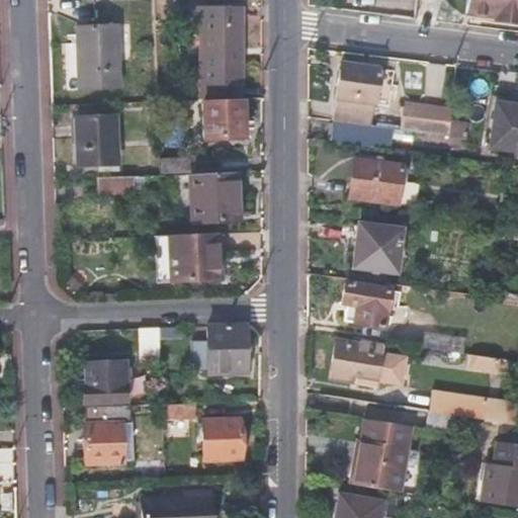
[(517,0),(466,0),(464,13),(517,18),(517,0)]
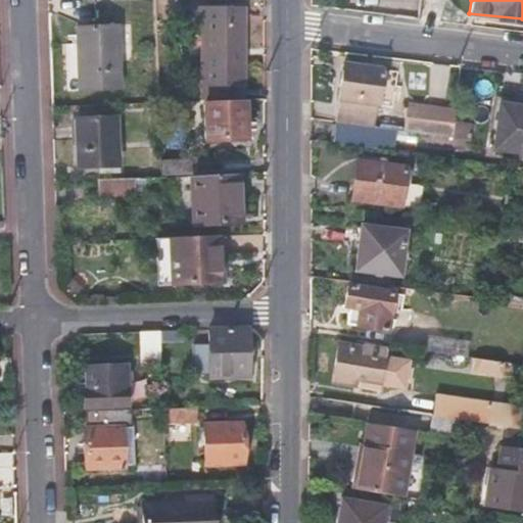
[(204,102),(243,100),(242,6),(204,7),(204,25),(203,102),(204,102)]
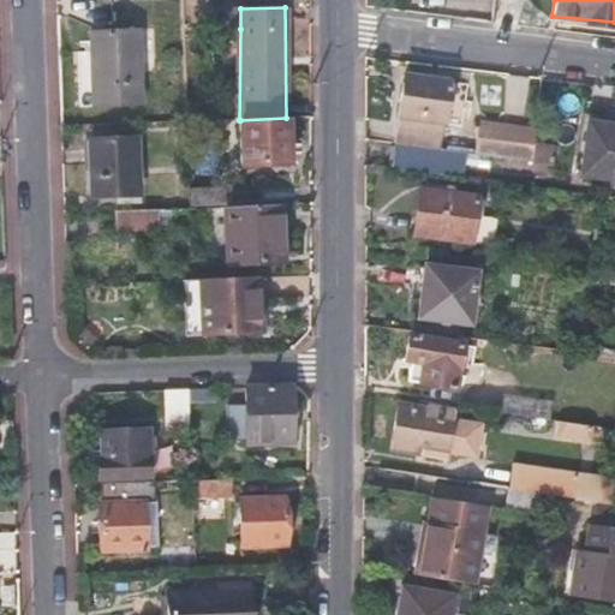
[(240,29),(240,9),(230,9),(231,30),(240,29)]
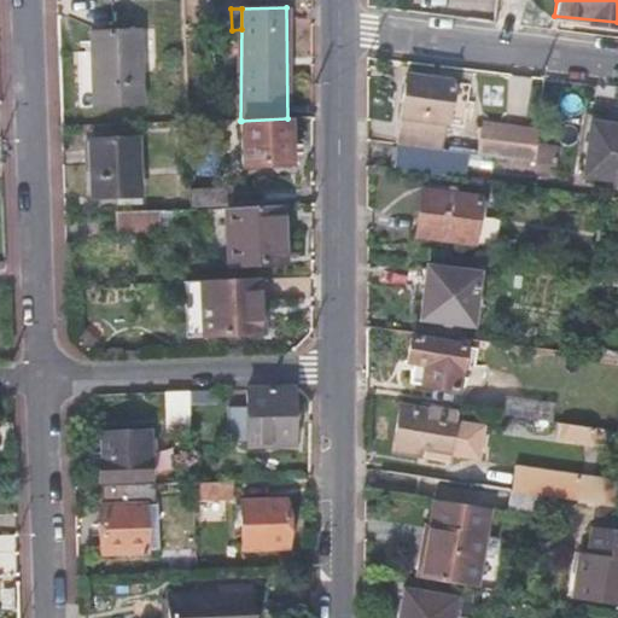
[(95,108),(140,106),(139,33),(94,35),(95,108)]
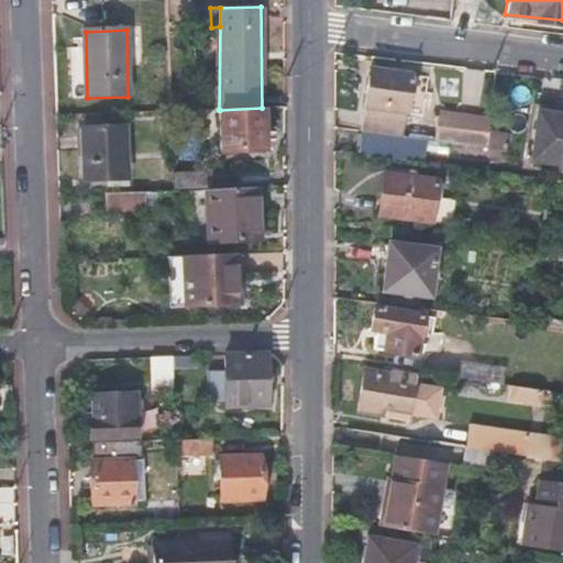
[(361,131),(403,136),(406,113),(408,113),(412,74),(368,67),(360,131),(361,131)]
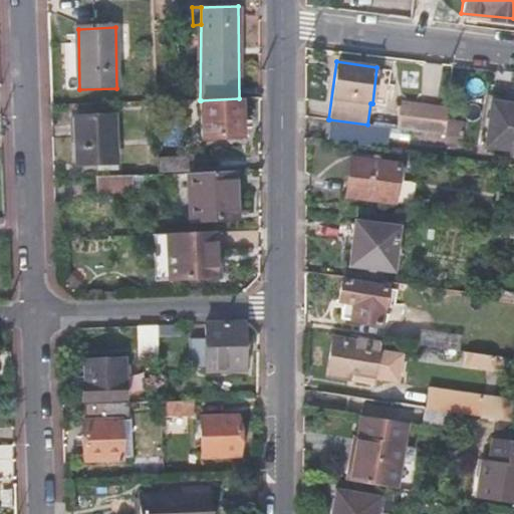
[(239,98),(201,100),(204,138),(243,135),(241,98),(239,98)]
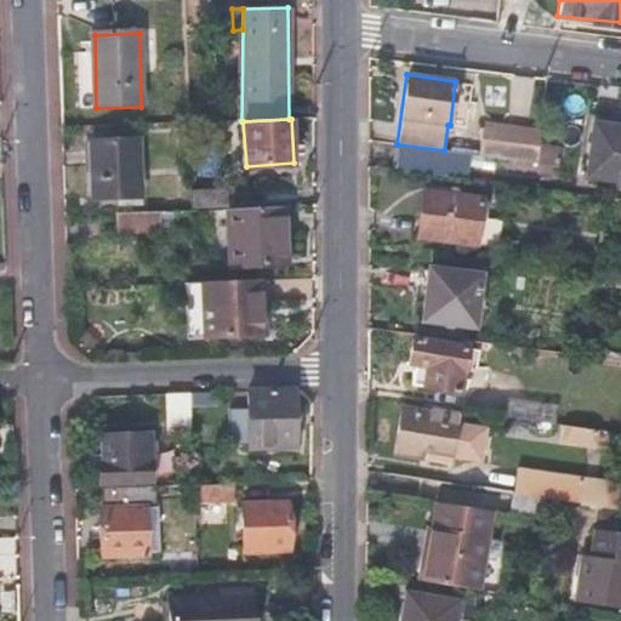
[(588,167),(620,171),(620,126),(593,123),(588,167)]
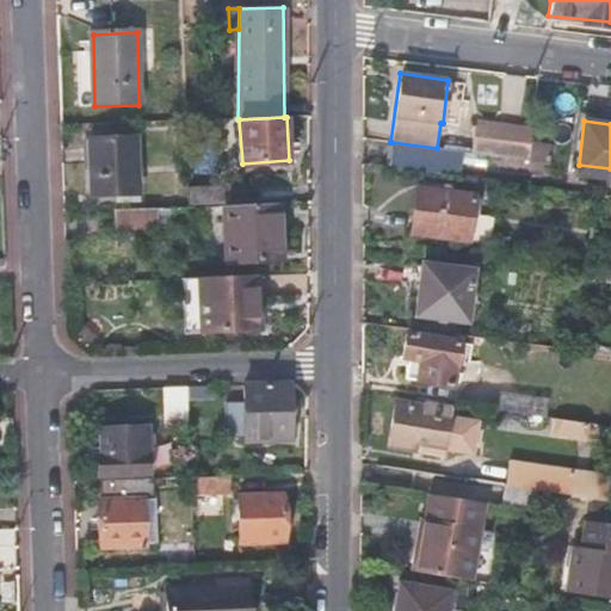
[(473,122),(470,152),(516,156),(519,127),(473,122)]
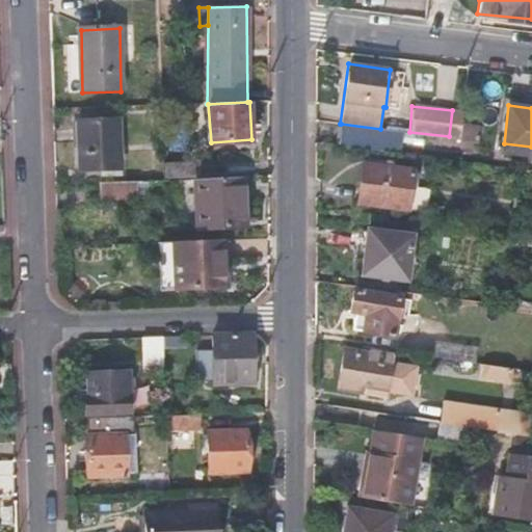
[(462,112),(452,110),(449,136),(459,138),(461,123),(462,112)]
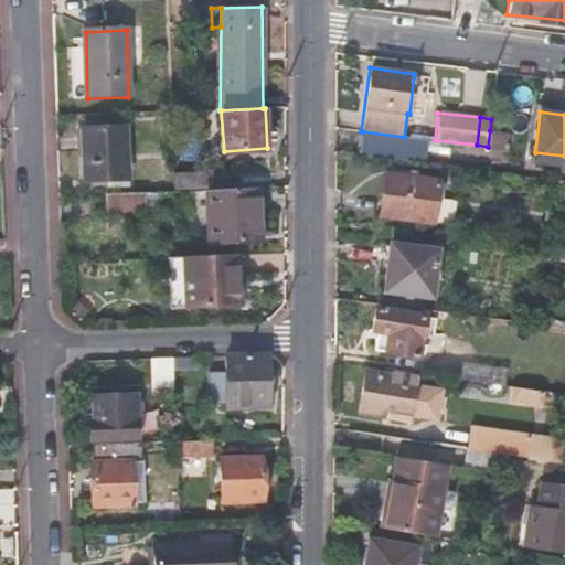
[(128,178),(127,127),(83,129),(85,180),(128,178)]
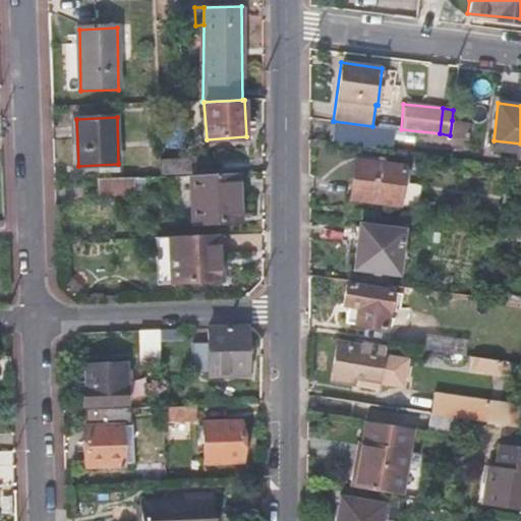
[(470,122),(452,120),(450,135),(467,137),(470,122)]
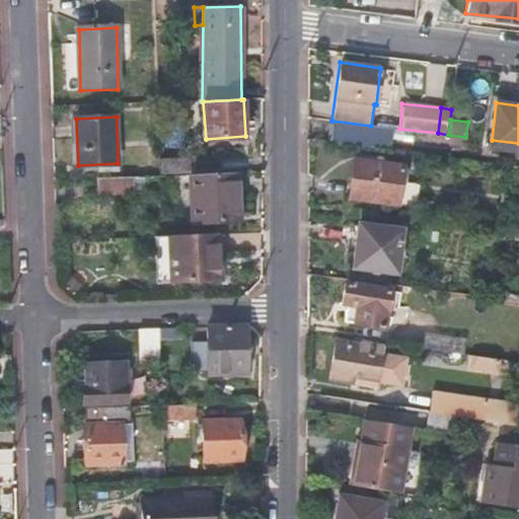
[(330,140),(389,147),(390,141),(386,141),(388,127),(371,126),(332,121),(330,140)]
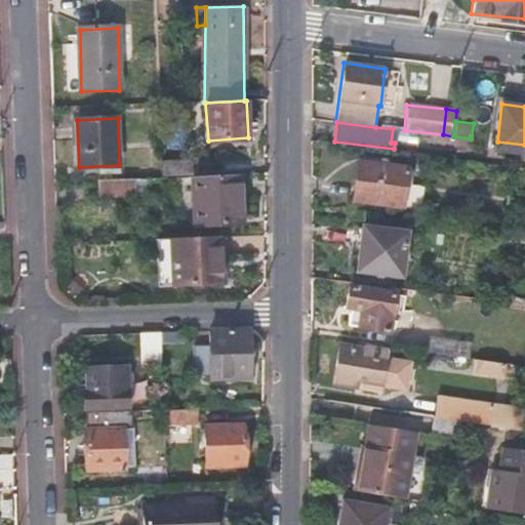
[(524,154),(524,145),(497,142),(495,150),(524,154)]
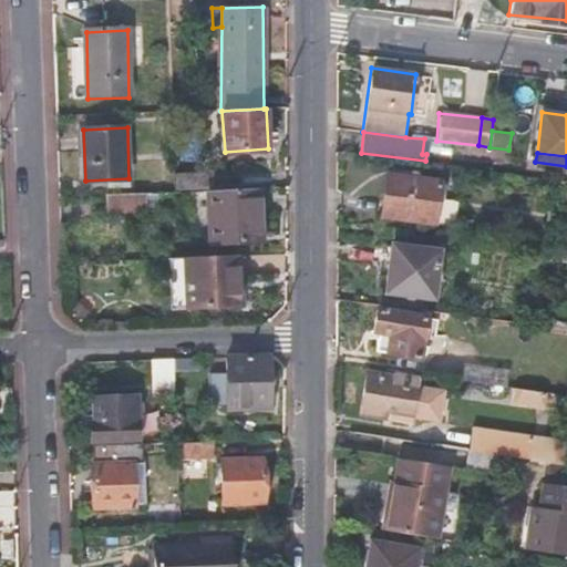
[(208,192),(214,191),(213,173),(175,174),(176,193),(208,192)]
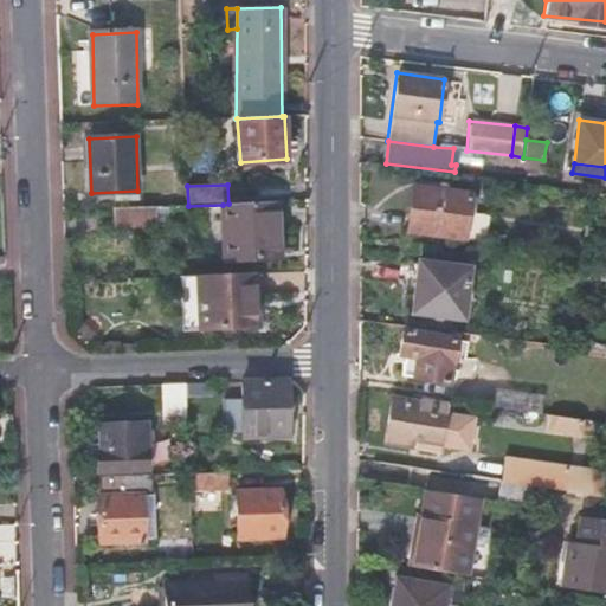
[(413,185),(406,232),(464,240),(465,238),(485,240),(489,214),(466,212),(469,193),(413,185)]
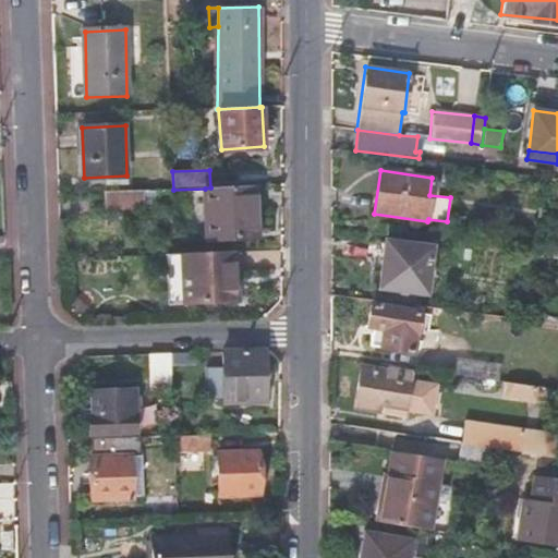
[(210,187),(205,189),(208,239),(257,237),(255,186),(210,187)]
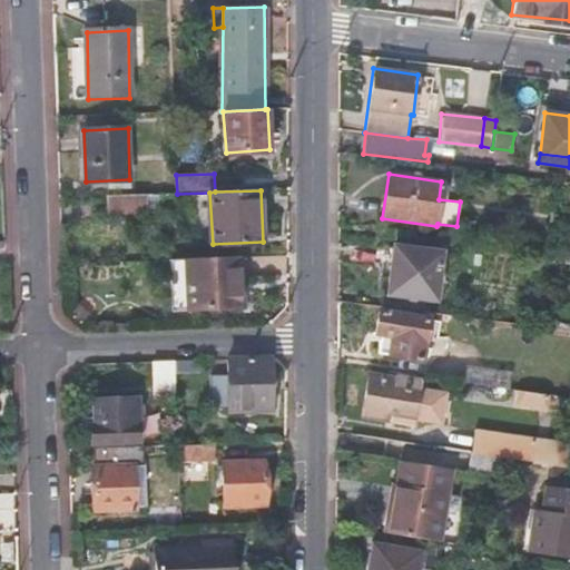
[(146,195),(107,196),(108,214),(147,213),(146,195)]
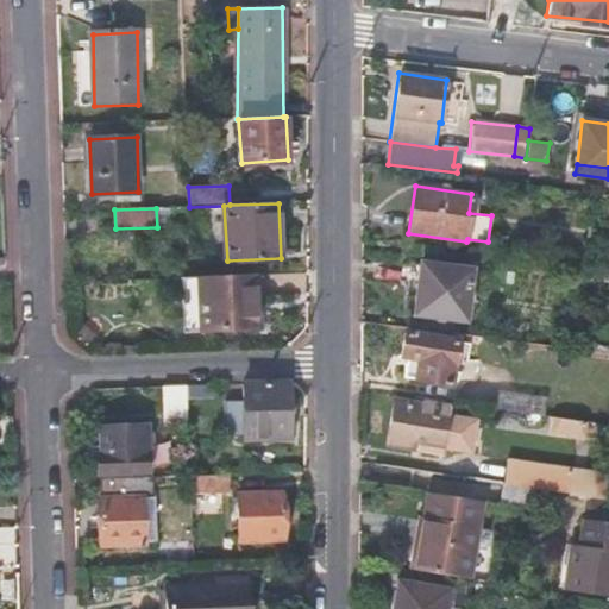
[(420,261),(413,314),(465,321),(473,269),(420,261)]
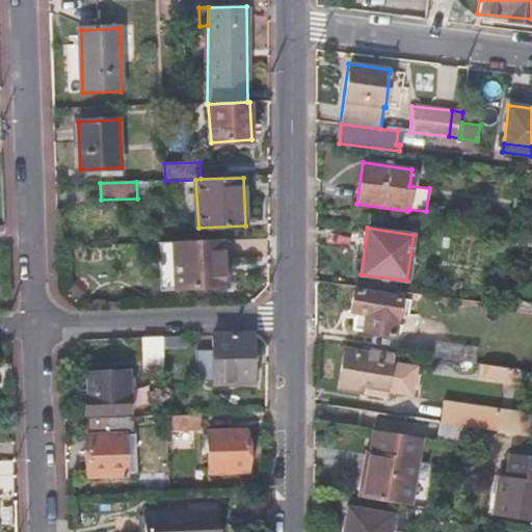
[(166,288),(225,286),(224,260),(230,259),(229,239),(163,242),(166,288)]
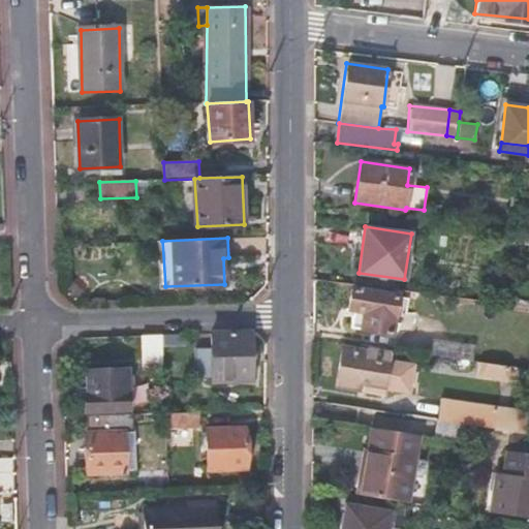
[(351,286),(348,310),(363,311),(360,330),(392,334),(398,294),(351,286)]
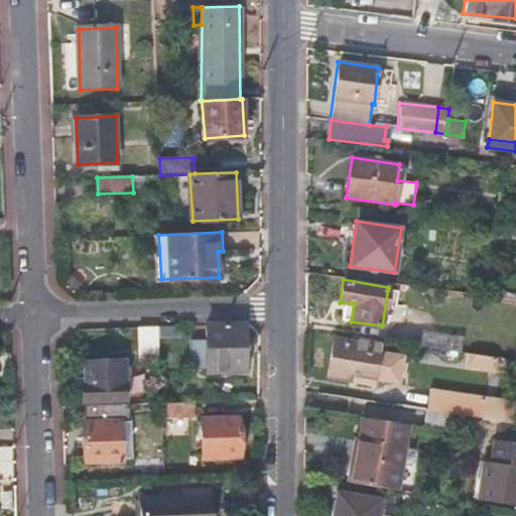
[(354,303),(344,302),(341,319),(351,321),(354,303)]
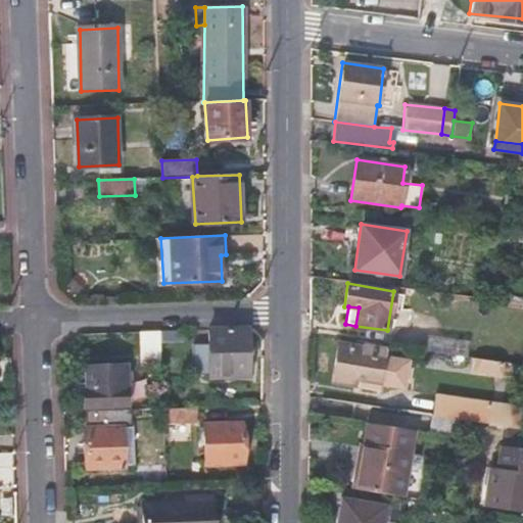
[(247,327),(208,329),(208,342),(195,343),(196,371),(199,374),(208,373),(208,377),(247,375),(247,327)]
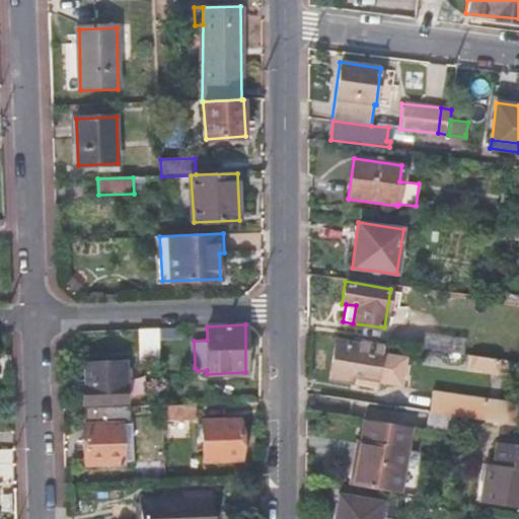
[(159,328),(137,329),(138,363),(160,363),(159,328)]
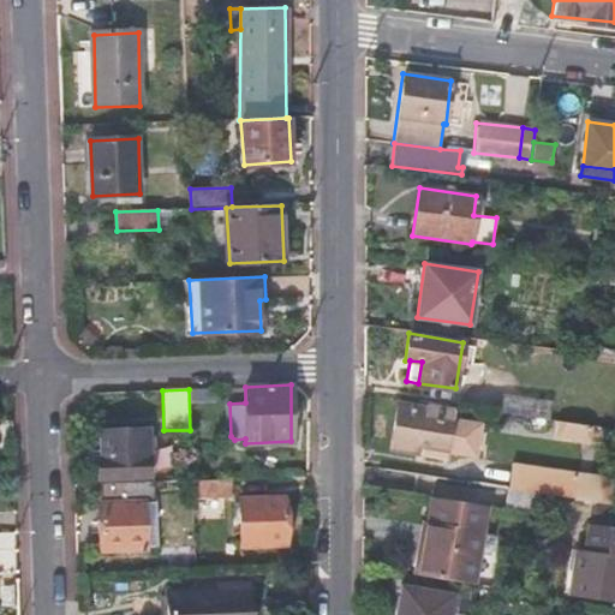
[(502,412),(537,418),(539,401),(505,395),(502,412)]
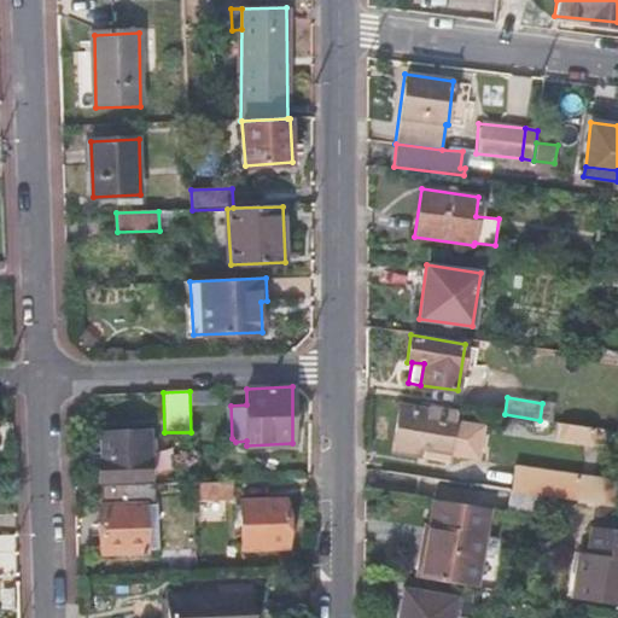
[(400,404),(391,453),(419,458),(420,450),(449,454),(453,421),(426,417),(425,408),(400,404)]
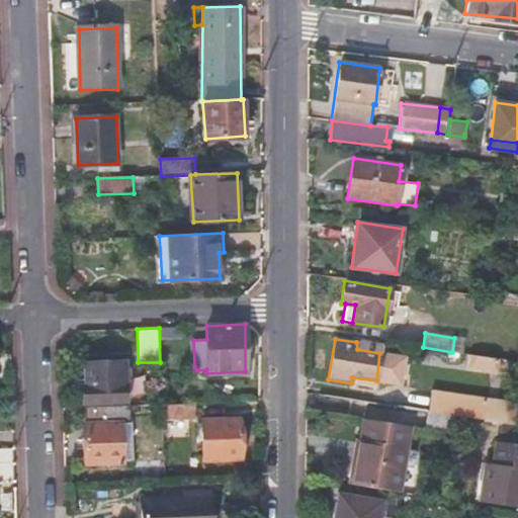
[(125,405),(124,365),(85,366),(86,406),(125,405)]
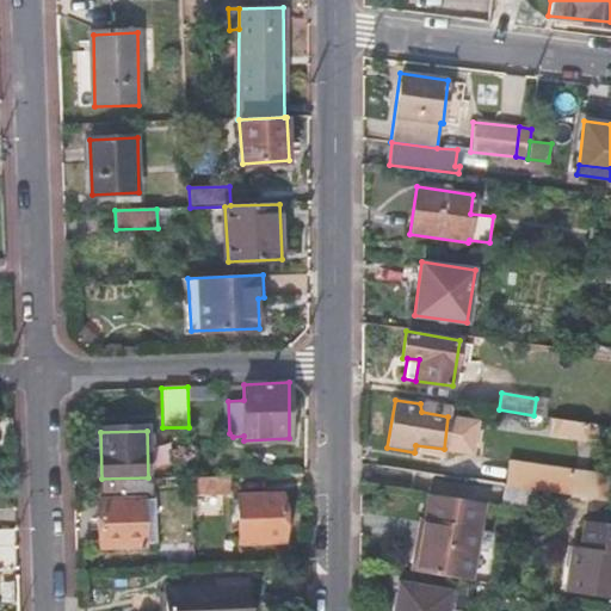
[(464,480),(504,486),(507,461),(468,455),(464,480)]
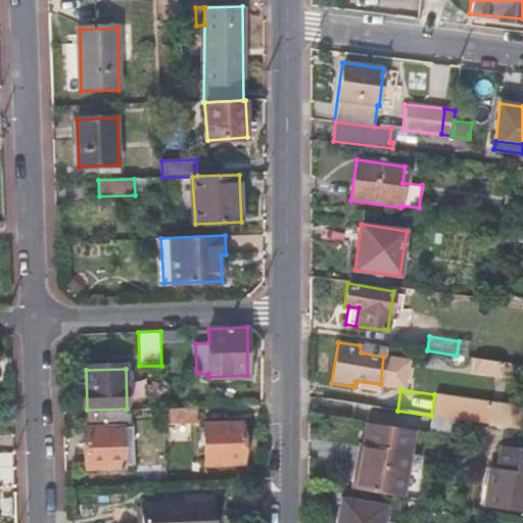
[(435,418),(509,421),(510,399),(436,396),(435,418)]
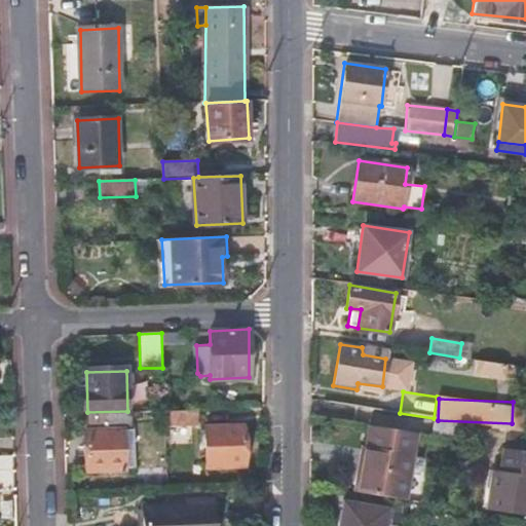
[(164,413),(164,425),(197,424),(197,412),(164,413)]
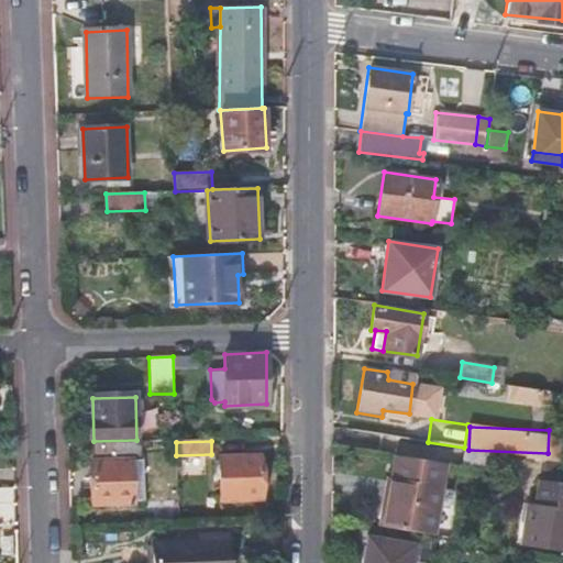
[(142,443),(94,445),(94,460),(92,463),(95,507),(131,505),(132,504),(144,504),(142,443)]
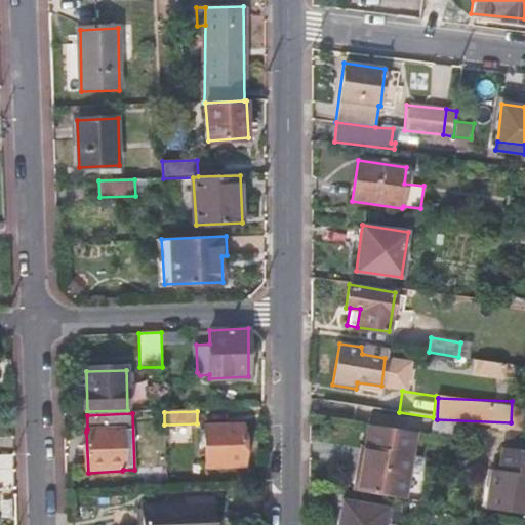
[(242,463),(241,425),(204,427),(205,466),(242,463)]
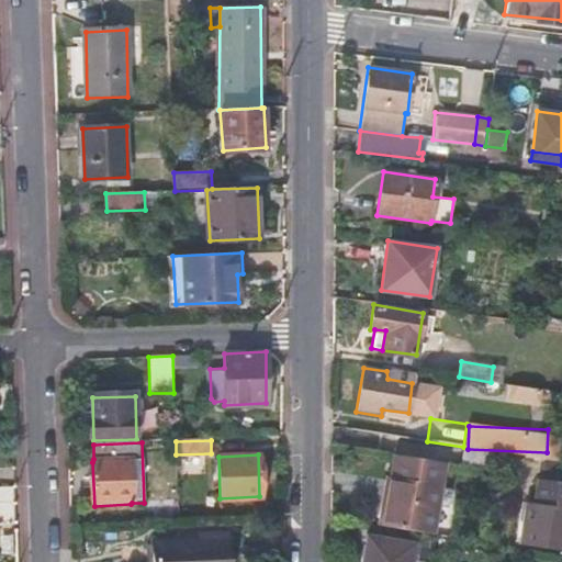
[(394,456),(382,526),(429,534),(441,464),(394,456)]
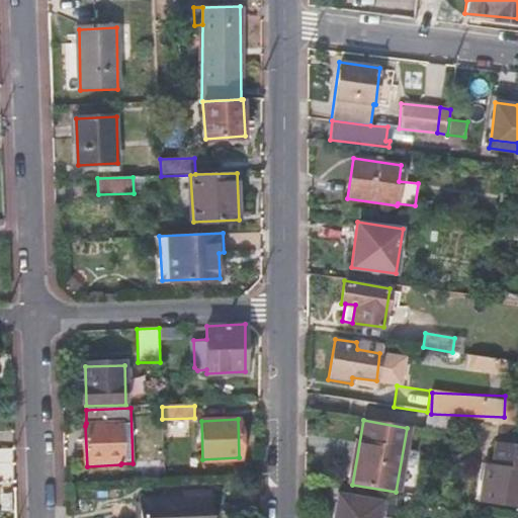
[(486,462),(478,501),(517,508),(517,504),(517,444),(498,441),(494,463),(486,462)]
